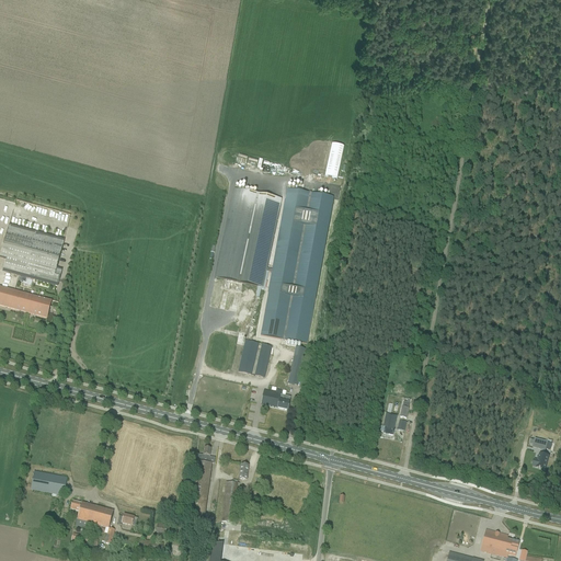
[(258,287),(255,298),(260,299),(262,288),(266,270),(282,199),(235,190),(216,278),(258,287)]
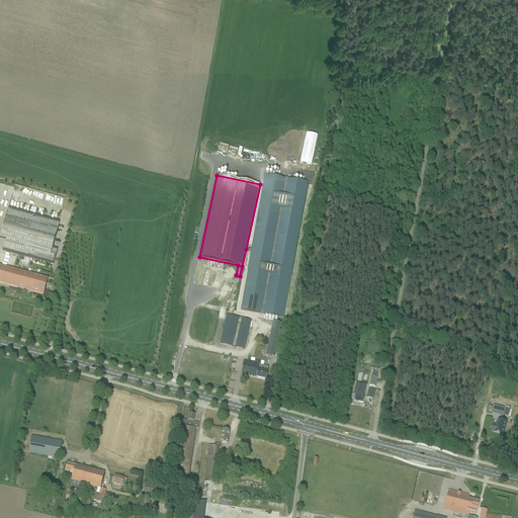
[(251,253),(241,311),(283,319),(308,184),(266,176),(252,250),(246,249),(245,252),(251,253)]
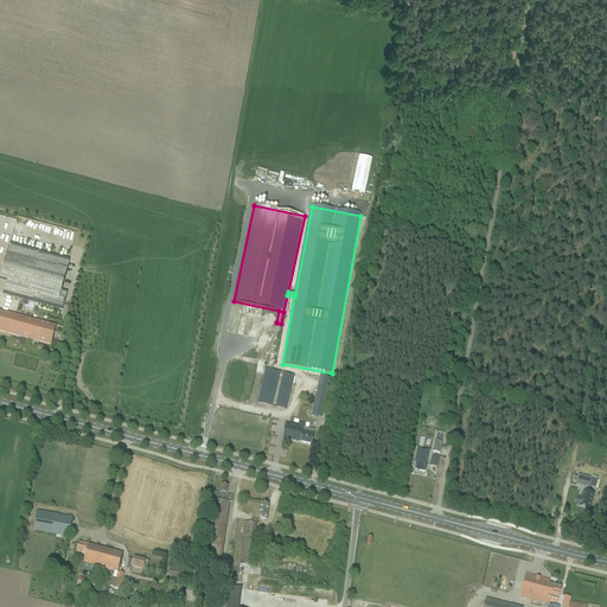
[(7,281),(4,294),(62,310),(66,293),(61,291),(69,261),(10,246),(0,280),(7,281)]
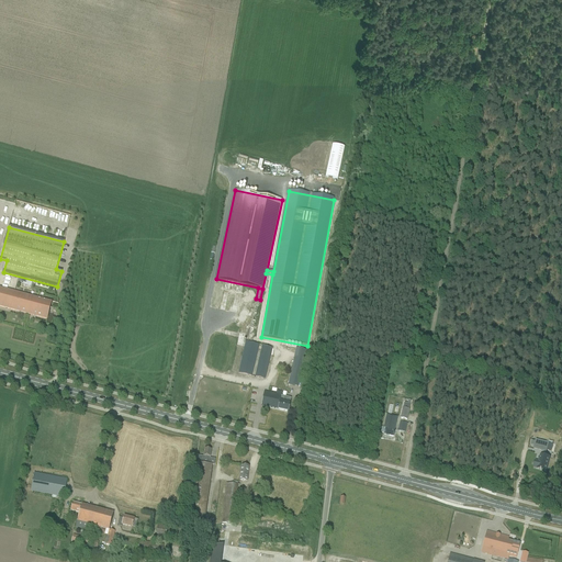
[(0,289),(0,307),(34,316),(38,299),(0,289)]
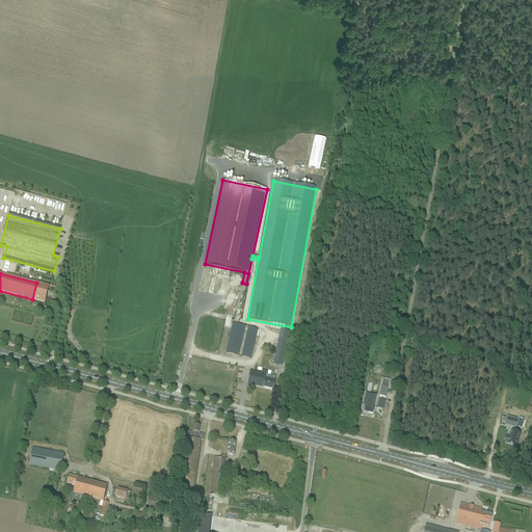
[(36,283),(32,299),(45,303),(49,287),(36,283)]
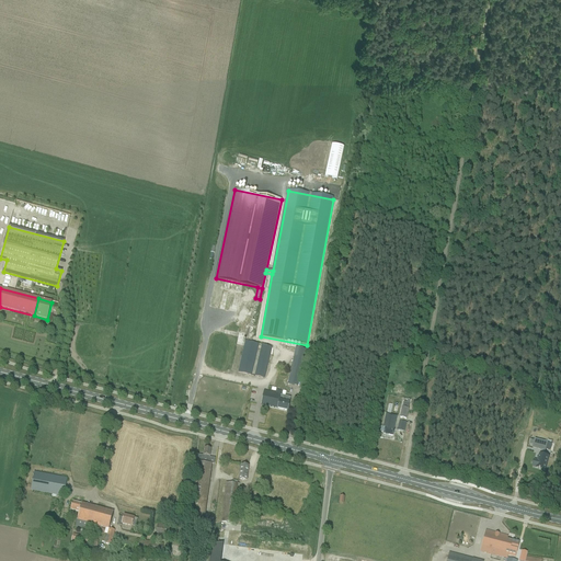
[(245,341),(238,373),(251,376),(259,344),(245,341)]
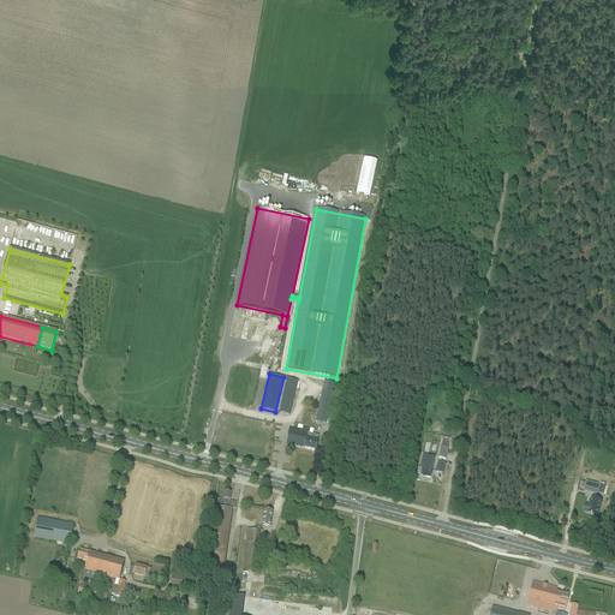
[(287,378),(279,412),(290,415),(293,396),(297,381),(287,378)]
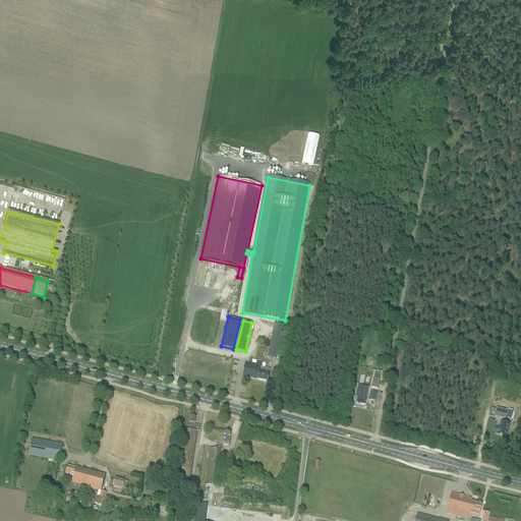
[(275,323),(267,356),(276,358),(284,325),(275,323)]
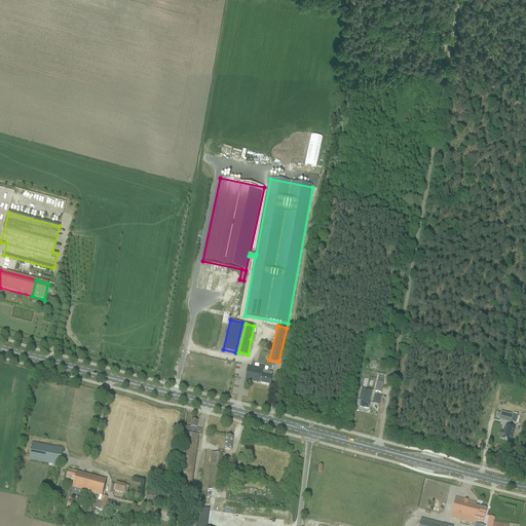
[(248,366),(246,375),(245,379),(269,385),(270,380),(272,373),(263,371),(264,368),(259,366),(258,369),(249,367),(249,366),(248,366)]
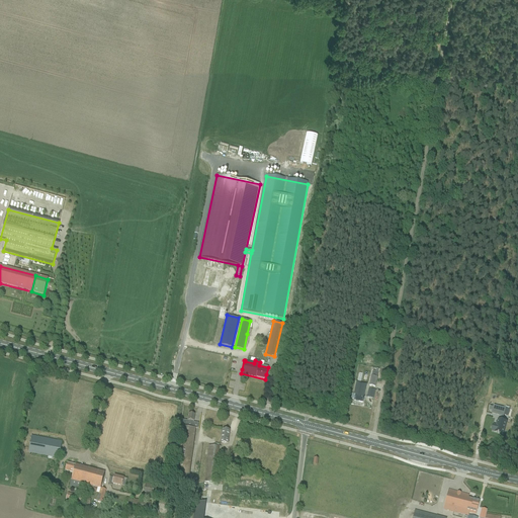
[(356,382),(353,395),(355,396),(354,401),(362,403),(364,397),(363,397),(366,384),(356,382)]
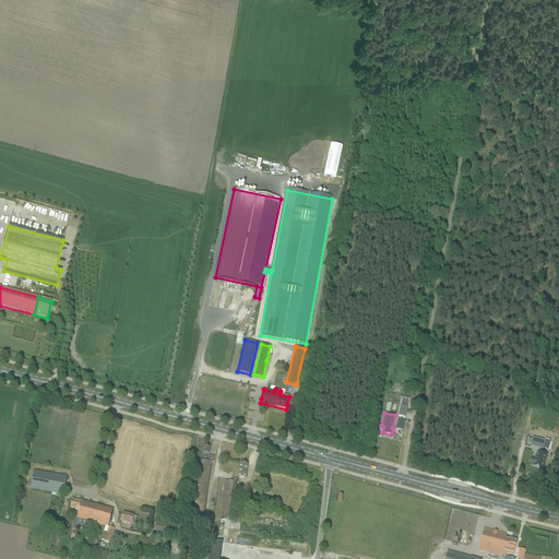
[(533,437),(531,444),(544,449),(546,441),(533,437)]
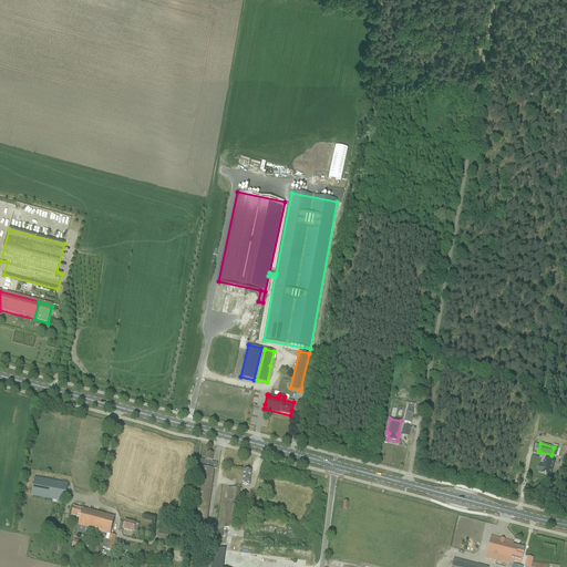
[(198,468),(191,533),(205,534),(214,470),(216,470),(216,468),(217,463),(212,463),(213,454),(206,453),(205,461),(199,460),(199,463),(198,468)]
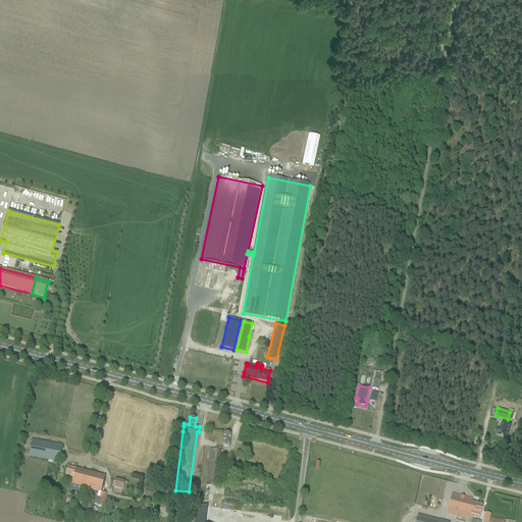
[(498,428),(497,434),(499,435),(503,436),(502,437),(503,437),(504,437),(507,437),(510,425),(503,423),(501,429),(498,428)]
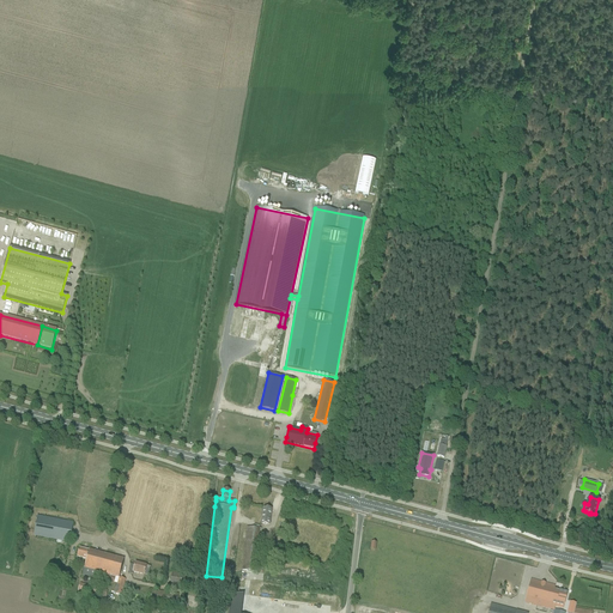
[(263,509),(262,515),(261,525),(269,526),(271,509),(263,509)]
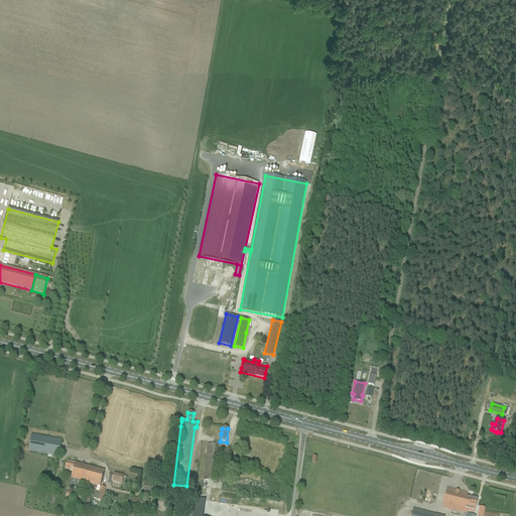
[(47,455),(47,457),(51,458),(52,456),(58,457),(61,440),(31,434),(28,450),(47,455)]
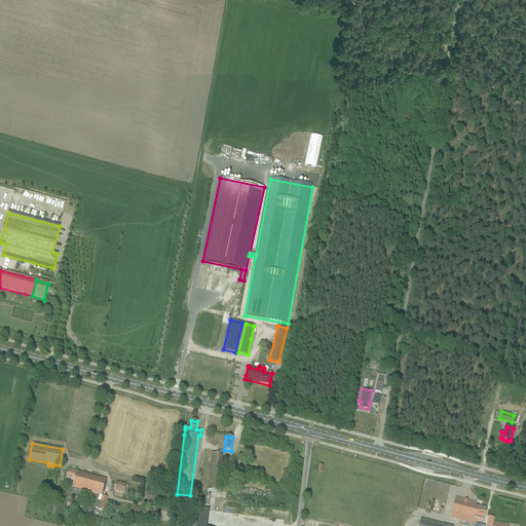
[(208,484),(207,490),(211,491),(221,492),(225,453),(211,452),(208,484)]
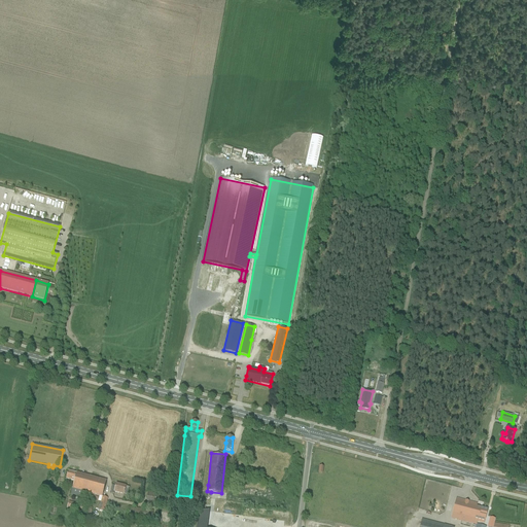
[(68,471),(67,477),(66,480),(74,482),(72,489),(71,494),(82,497),(84,492),(88,493),(92,477),(76,472),(76,473),(68,471)]
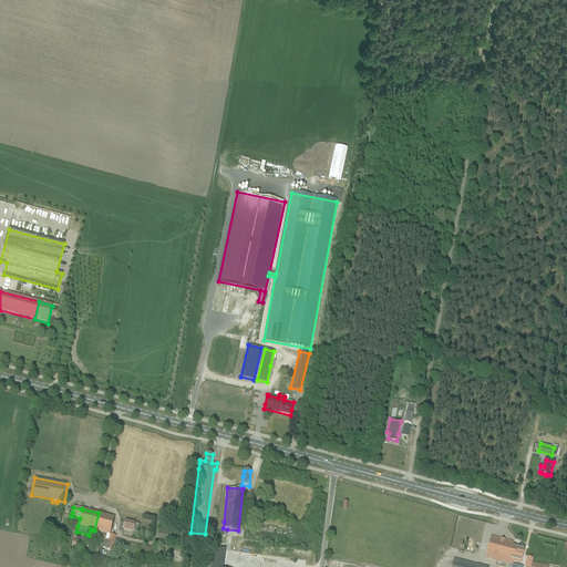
[(99,513),(94,531),(106,534),(105,539),(109,539),(106,549),(112,550),(115,536),(110,535),(114,517),(99,513)]
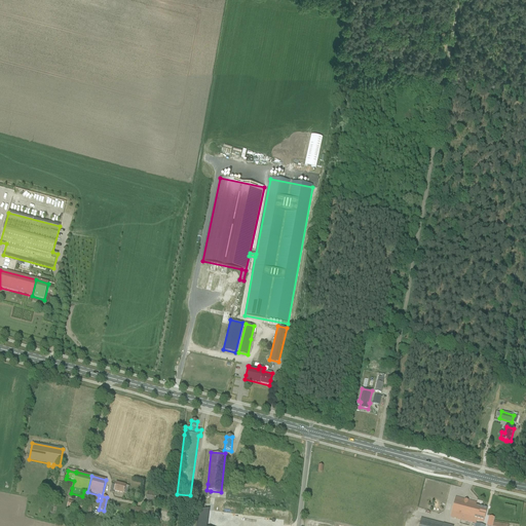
[(111,490),(111,493),(114,493),(115,492),(123,494),(123,493),(127,494),(129,486),(116,483),(115,486),(112,485),(111,490)]
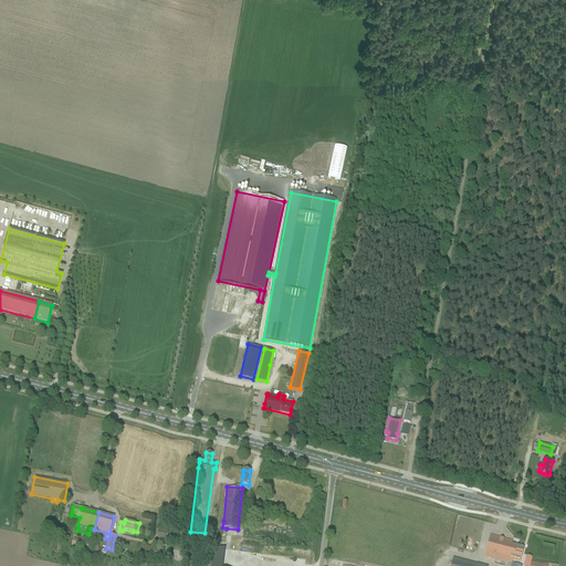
[(489,541),(484,557),(507,563),(509,558),(513,558),(512,561),(520,563),(521,558),(523,548),(512,545),(512,542),(490,535),(489,541)]
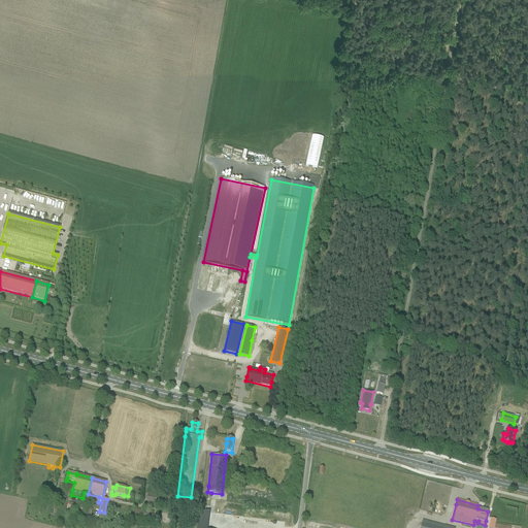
[(67,508),(80,513),(81,506),(69,502),(67,508)]
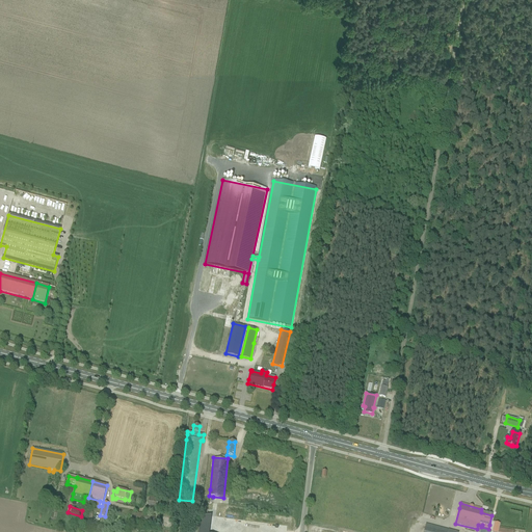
[(198,531),(208,531),(210,522),(211,516),(201,515),(198,531)]
